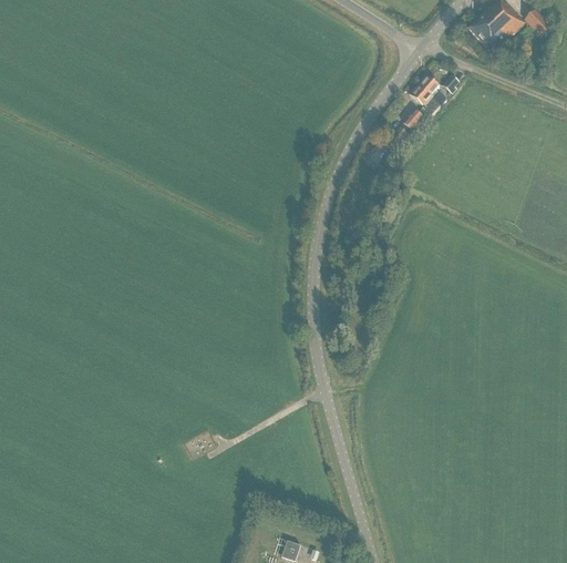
[(504,38),(505,39),(525,21),(506,2),(505,3),(502,0),(494,0),(480,13),(480,14),(468,26),(491,50),(504,38)]
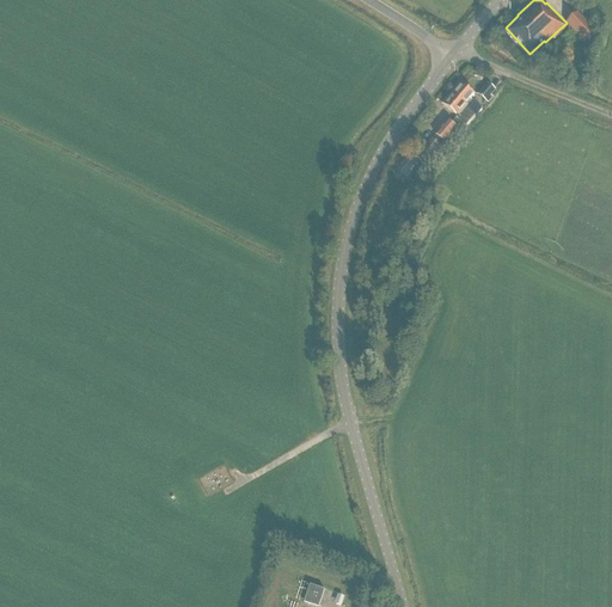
[(567,19),(583,37),(594,26),(577,8),(567,19)]
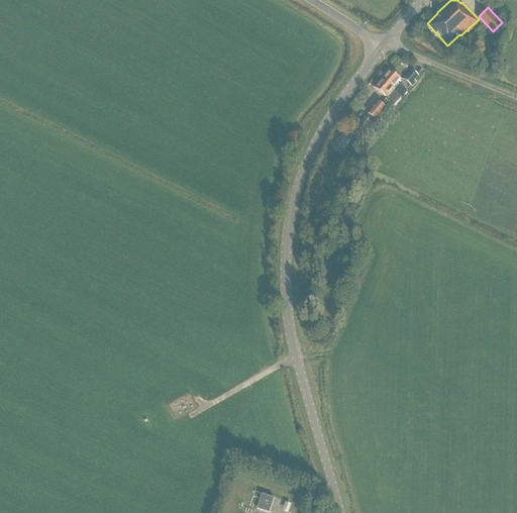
[(397,80),(401,76),(389,66),(381,75),(393,86),(392,87),(401,94),(402,95),(407,89),(397,80)]
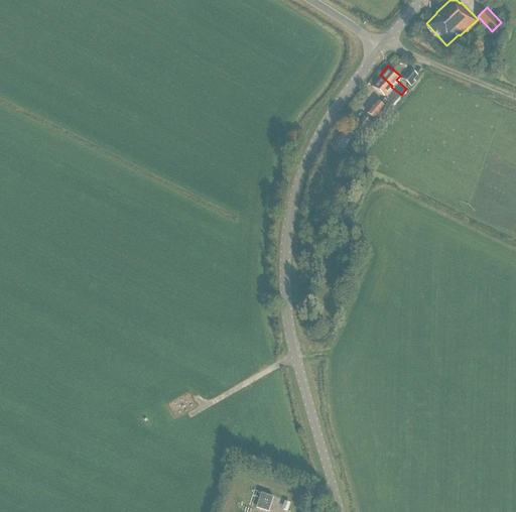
[(415,79),(413,77),(417,72),(410,67),(402,76),(411,83),(415,79)]
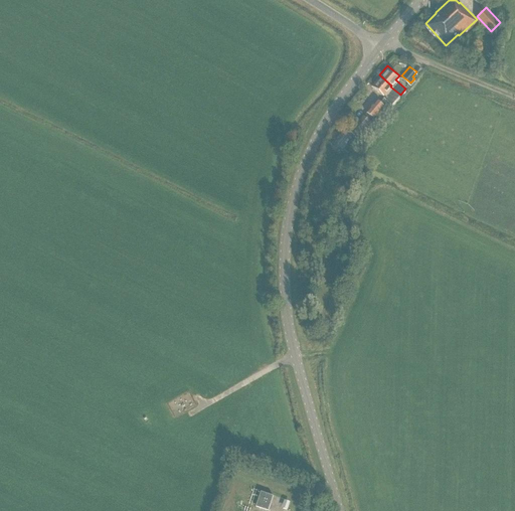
[(387,108),(392,104),(391,103),(399,94),(390,87),(391,86),(379,74),(371,83),(384,95),(379,101),(376,98),(366,111),(361,116),(350,128),(360,137),(375,120),(380,114),(378,112),(384,105),(387,108)]
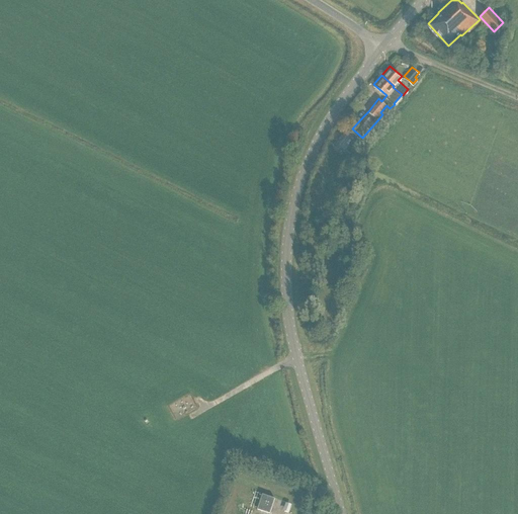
[(355,137),(346,148),(350,152),(360,140),(355,137)]
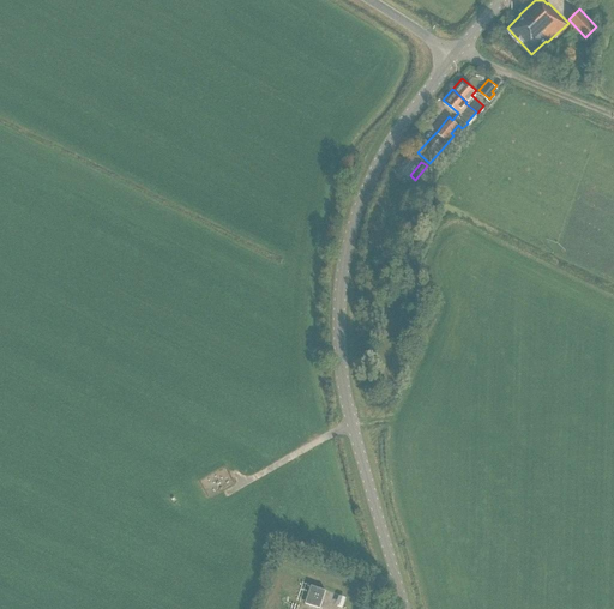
[(325,588),(309,583),(305,601),(319,607),(325,588)]
